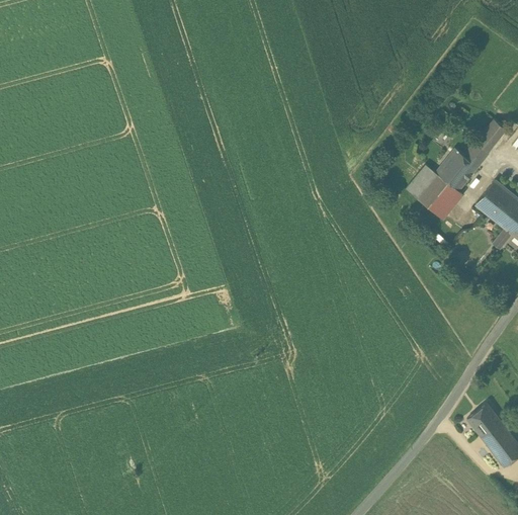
[(494,120),(464,158),(455,151),(436,175),(457,191),(507,131),(494,120)]
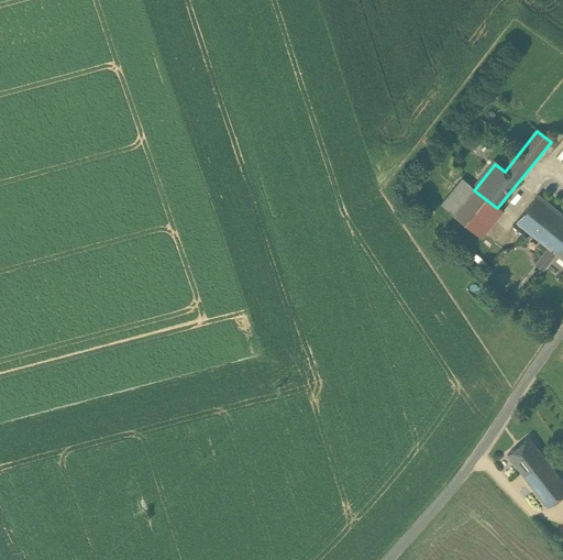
[(474,190),(463,180),(441,207),(481,239),(503,212),(497,208),(474,190)]
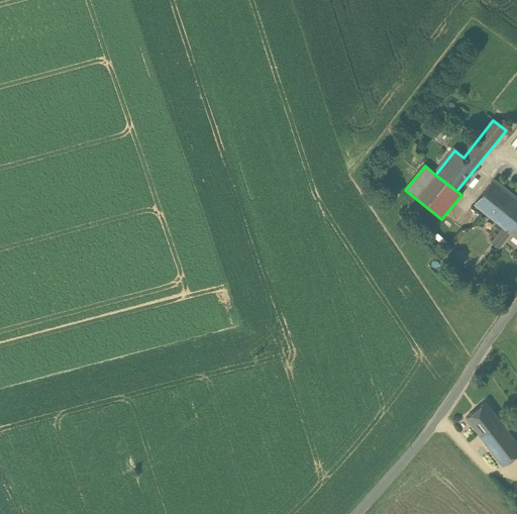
[(516,227),(516,200),(494,182),(475,205),(504,229),(492,244),(499,250),(511,234),(516,227)]
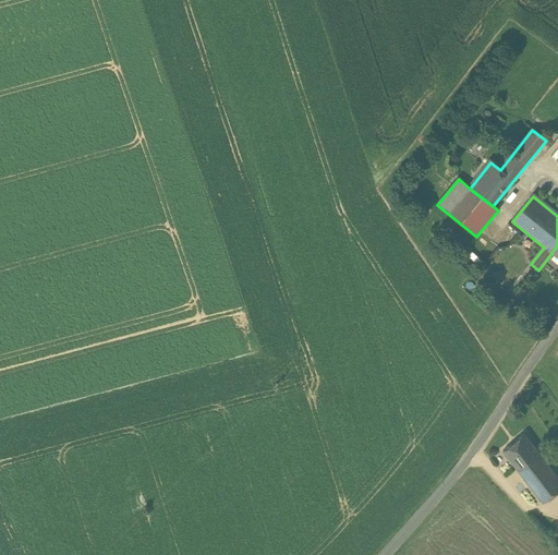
[(540,456),(524,436),(502,454),(518,472),(540,456)]
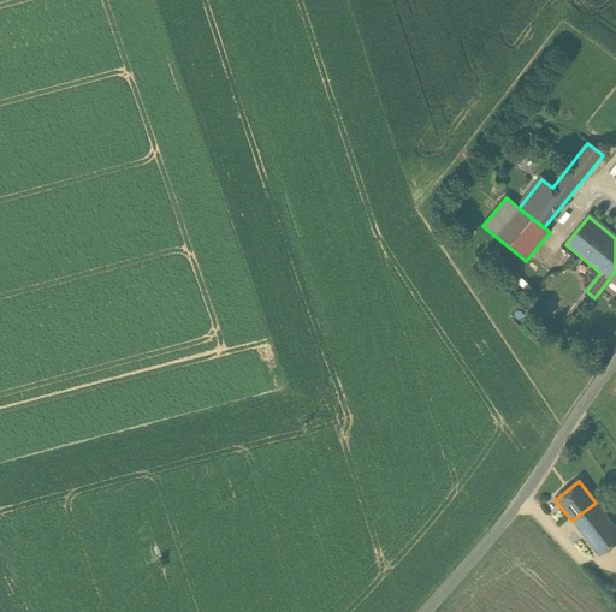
[(615,544),(615,528),(596,503),(572,521),(599,557),(615,544)]
